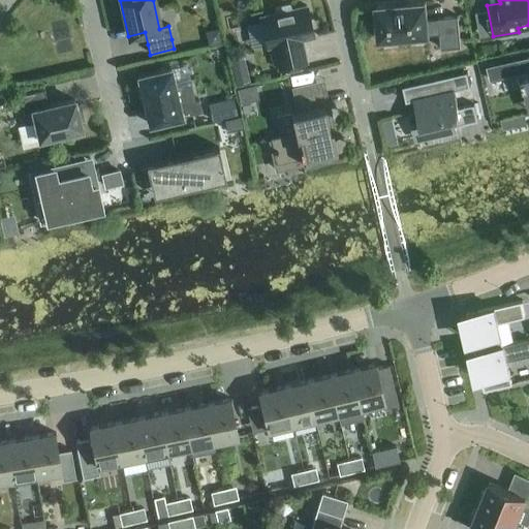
[(426,2),(375,7),(378,40),(428,36),(428,35),(439,34),(441,50),(461,48),(458,17),(438,19),(427,20),(426,2)]
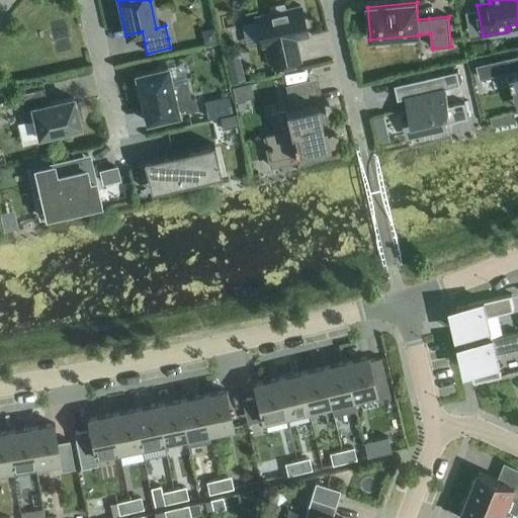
[(270,13),(254,17),(261,48),(267,46),(272,68),(299,62),(294,39),(307,36),(299,6),(283,10),(282,5),(269,8),(270,13)]
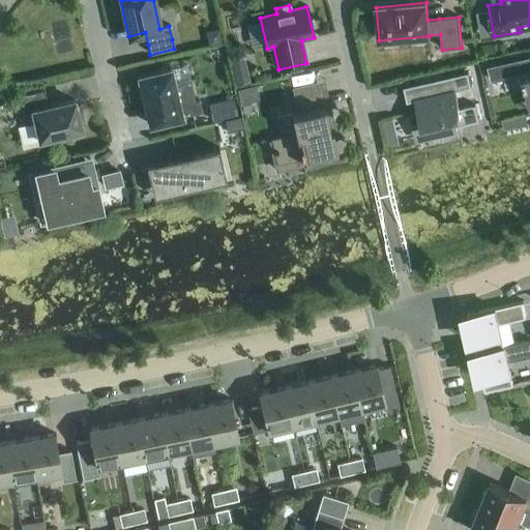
[(529,58),(500,65),(503,78),(523,72),(525,79),(523,79),(525,88),(527,87),(529,101),(529,58)]
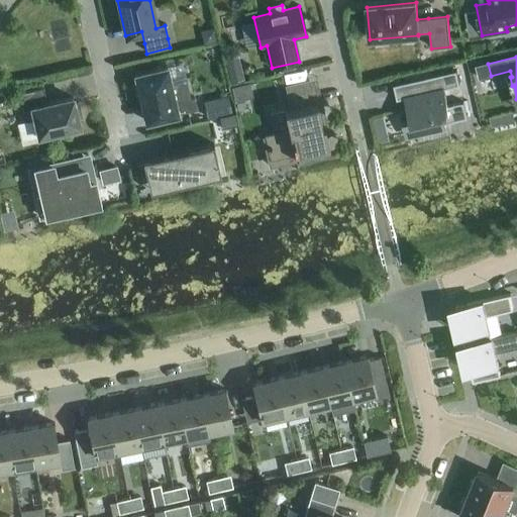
[(166,68),(134,75),(145,122),(197,110),(194,98),(190,99),(186,84),(171,87),(166,68)]
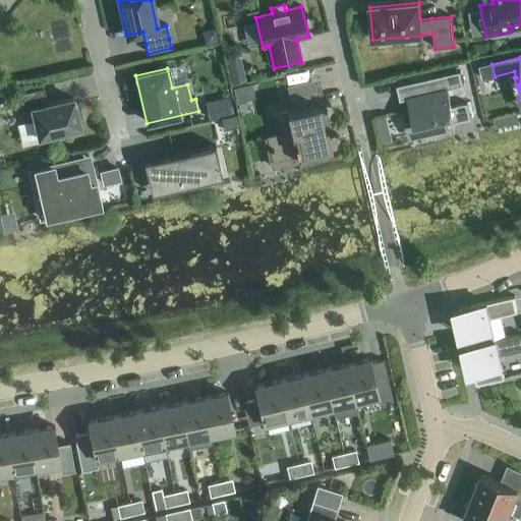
[(460,71),(396,85),(400,101),(414,98),(416,107),(411,109),(417,136),(449,129),(448,124),(471,119),(467,103),(451,107),(447,90),(463,87),(460,71)]
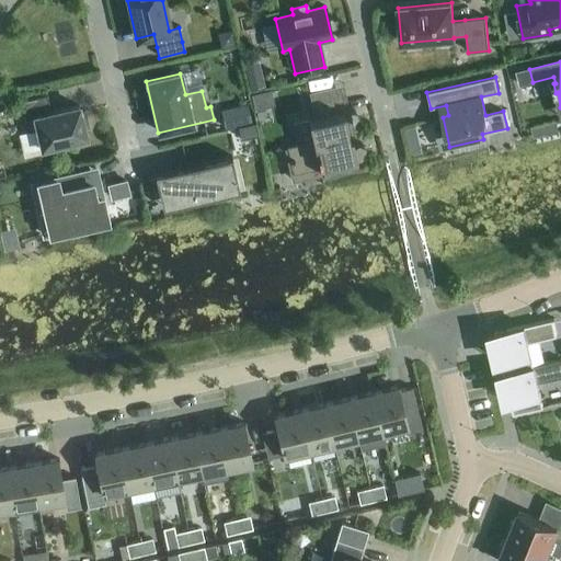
[(270,92),(252,96),(255,109),(273,105),(270,92)]
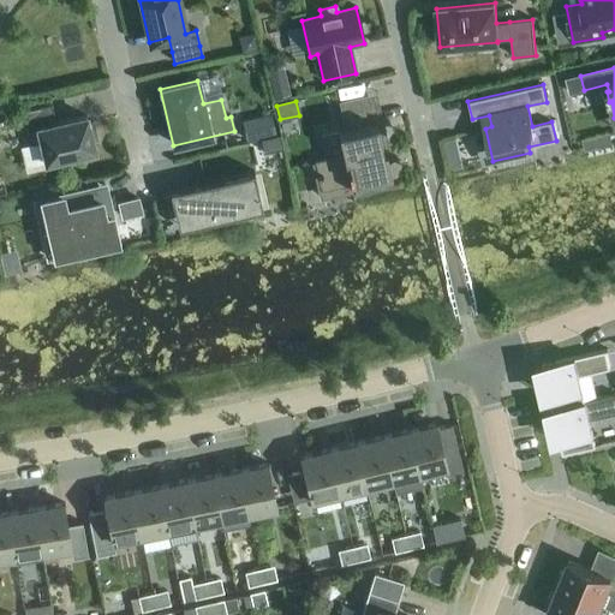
[(49,161),(51,166),(71,162),(70,156),(94,151),(91,144),(97,143),(93,123),(87,124),(85,117),(55,124),(51,105),(22,111),(29,145),(41,142),(45,162),(49,161)]
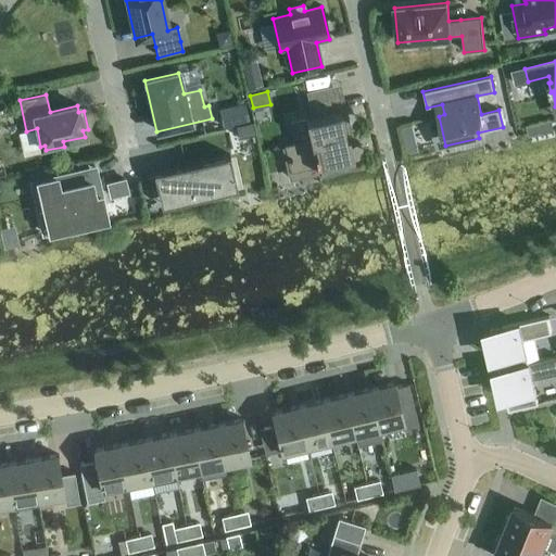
[(0,98),(0,112),(10,111),(7,97),(0,98)]
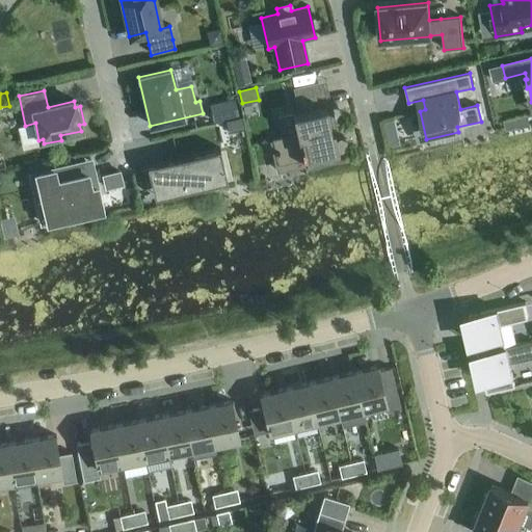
[(237,116),(234,100),(209,105),(213,123),(237,116)]
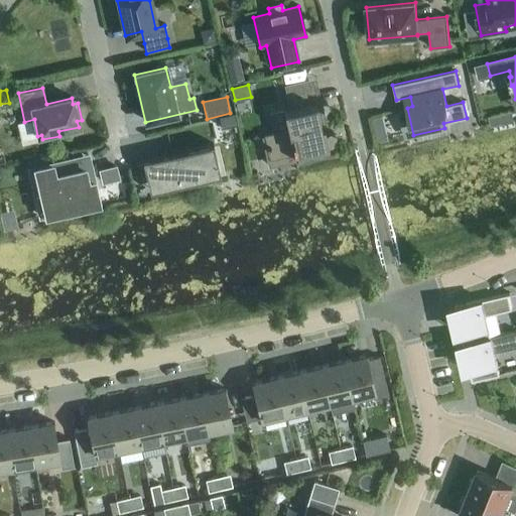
[(314,103),(283,111),(287,130),(263,135),(268,159),(293,153),(294,157),(326,150),(314,103)]
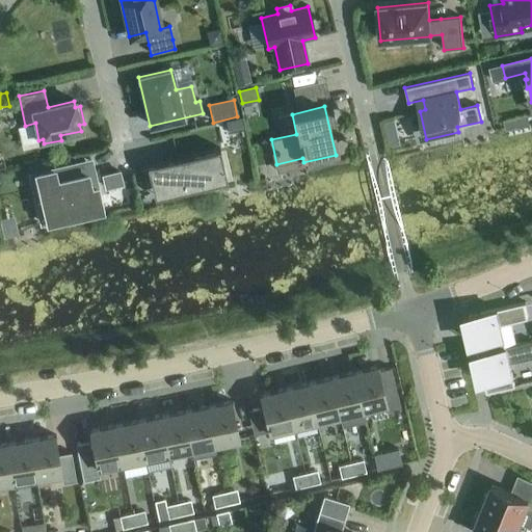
[(225,121),(228,133),(244,129),(241,117),(225,121)]
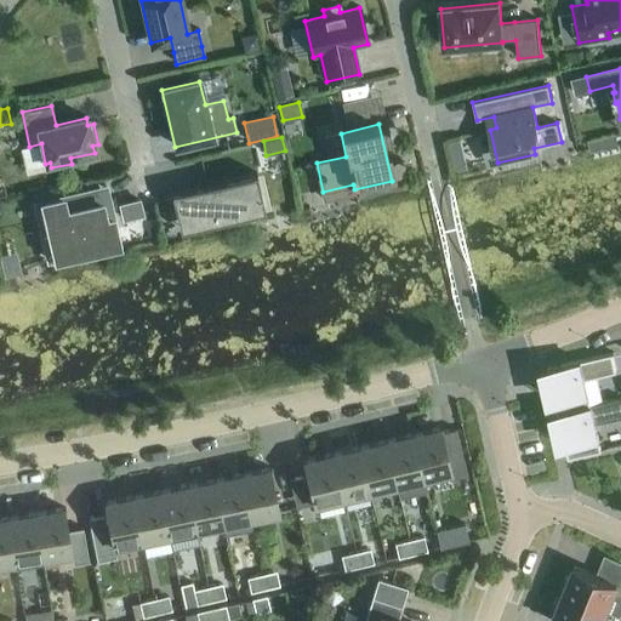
[(256,174),(163,195),(163,198),(171,195),(180,231),(265,211),(256,174)]
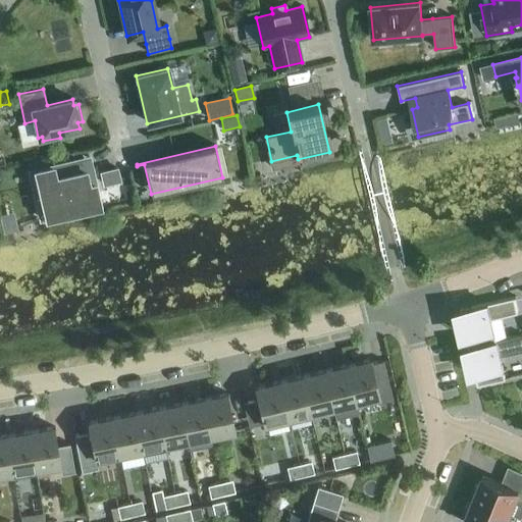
[(83,159),(35,170),(39,185),(33,186),(39,210),(59,205),(61,214),(99,205),(92,172),(86,173),(83,159)]
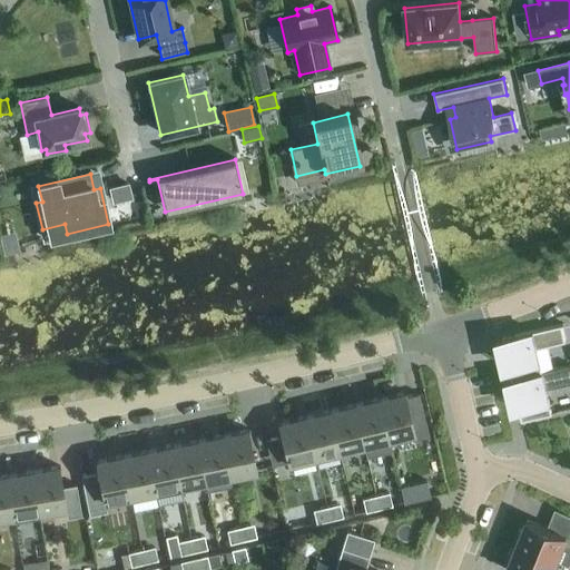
[(127,185),(110,188),(112,202),(130,197),(127,185)]
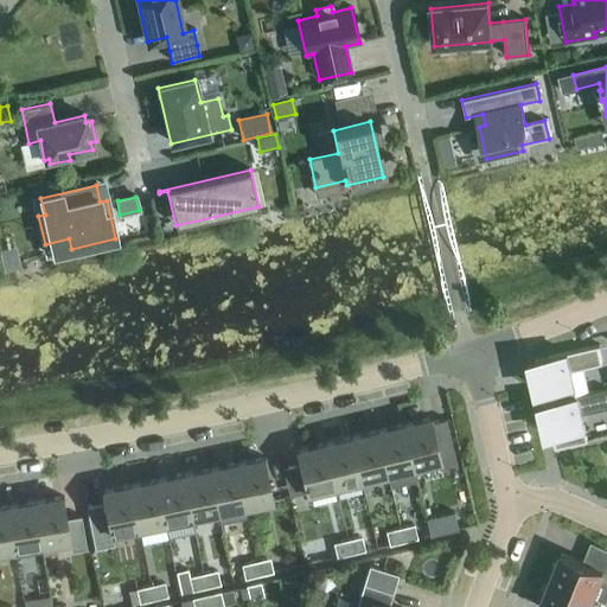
[(535,360),(545,404),(577,397),(577,396),(572,371),(602,364),(598,346),(535,360)]
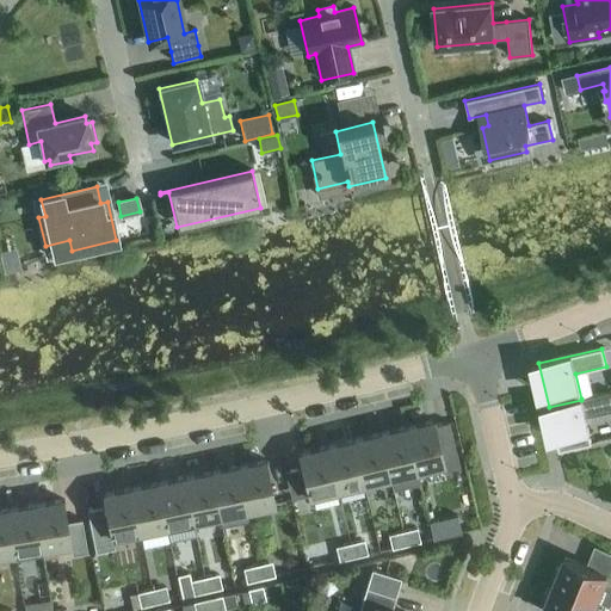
[(581,400),(549,407),(559,451),(591,444),(585,417),(610,411),(610,392),(581,399),(581,400)]
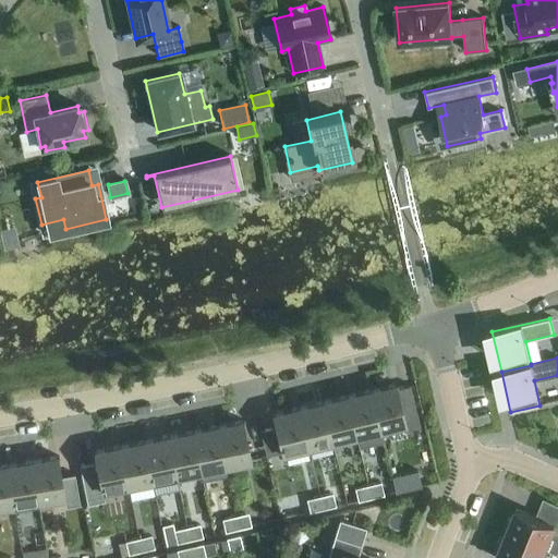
[(419,427),(409,386),(396,389),(395,386),(397,386),(396,385),(370,391),(379,429),(402,424),(404,432),(419,427)]
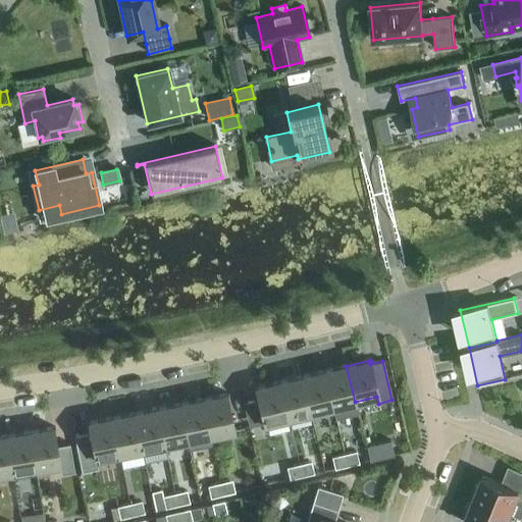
[(355,402),(346,366),(323,371),(331,407),(334,419),(358,414),(355,402)]
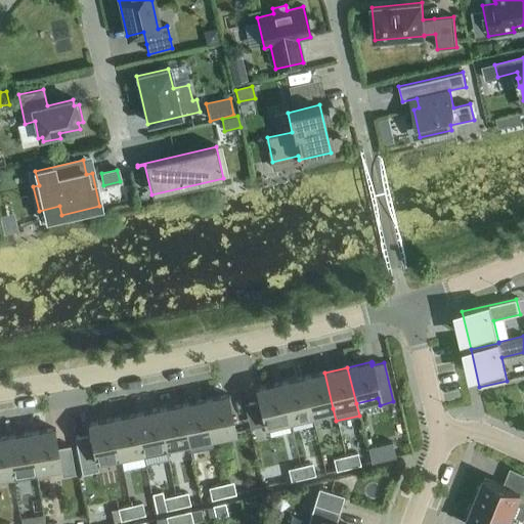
[(324,373),(302,378),(310,415),(333,408),(324,373)]
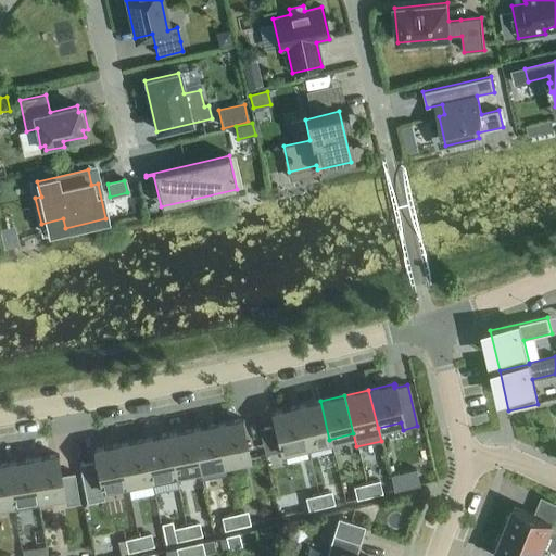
[(320,401),(297,407),(305,445),(329,440),(320,401)]
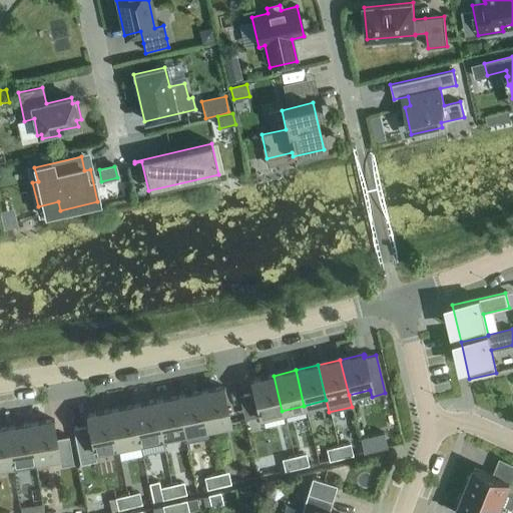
[(282,411),(274,376),(249,381),(259,417),(282,411)]
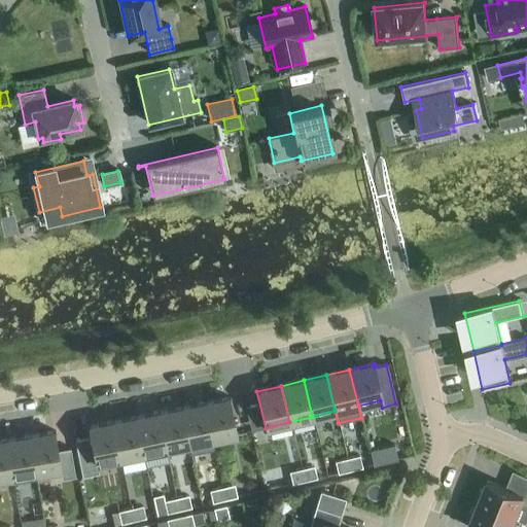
[(230,397),(204,402),(212,440),(236,434),(229,399),(230,399),(230,397)]
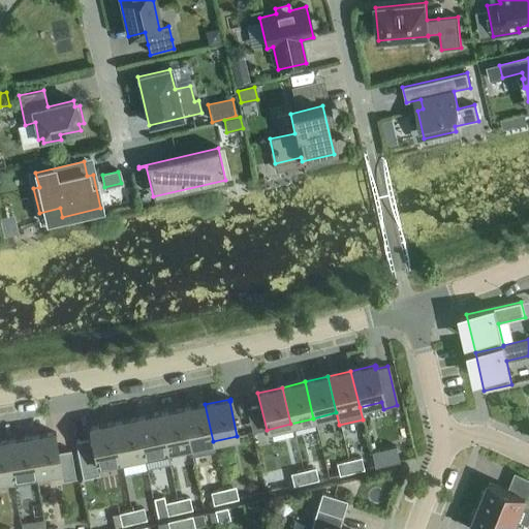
[(205,404),(182,409),(189,446),(213,441),(205,404)]
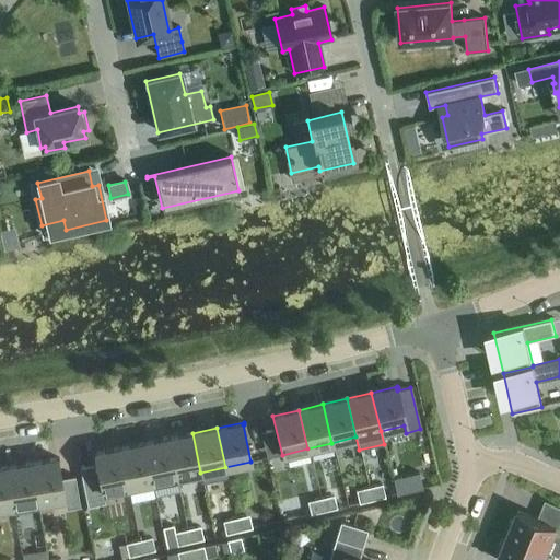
[(193,433),(168,439),(176,477),(200,473),(193,433)]
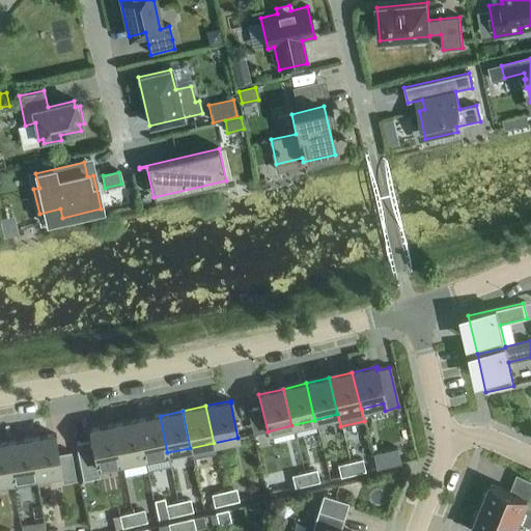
[(167,452),(160,416),(136,420),(144,457),(146,472),(170,467),(167,452)]
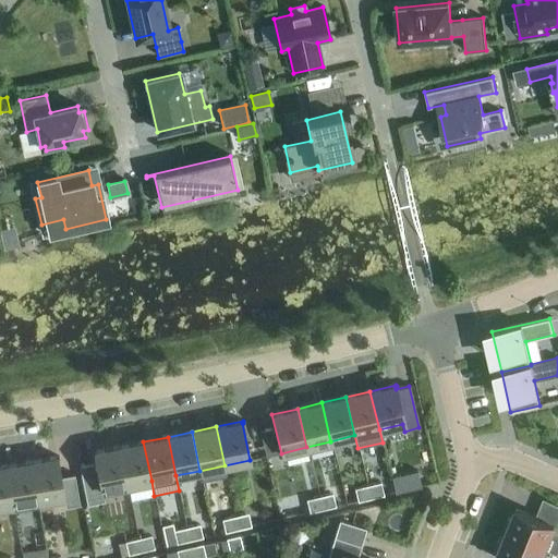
[(143,441),(119,447),(126,485),(152,481),(143,441)]
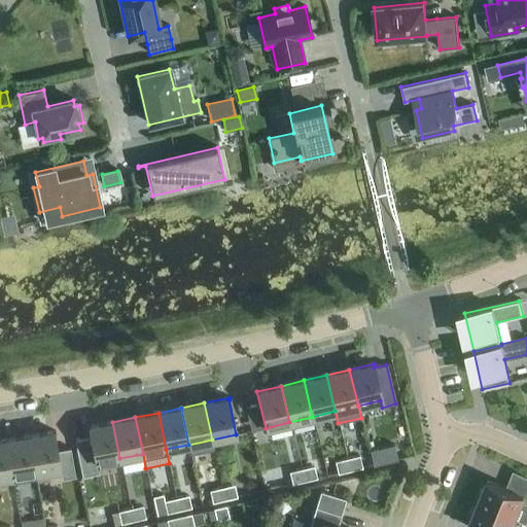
[(119,458),(112,422),(89,426),(91,436),(74,441),(81,477),(98,473),(96,463),(119,458)]
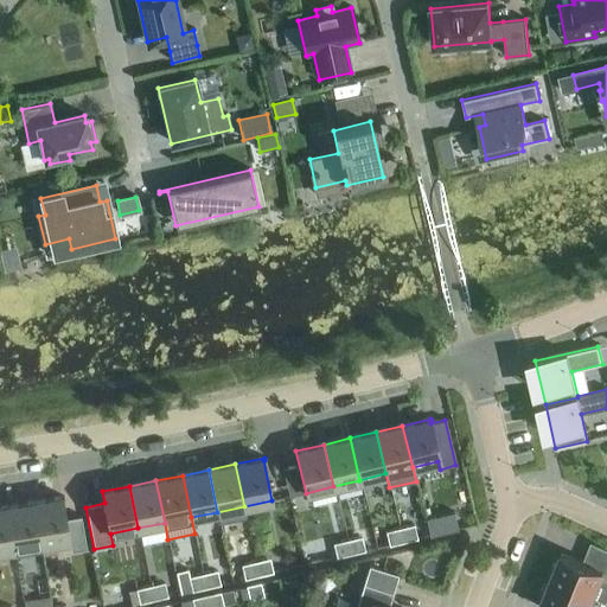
[(63,498),(33,503),(40,544),(68,541),(70,553),(85,550),(81,517),(65,519),(62,499),(63,499),(63,498)]
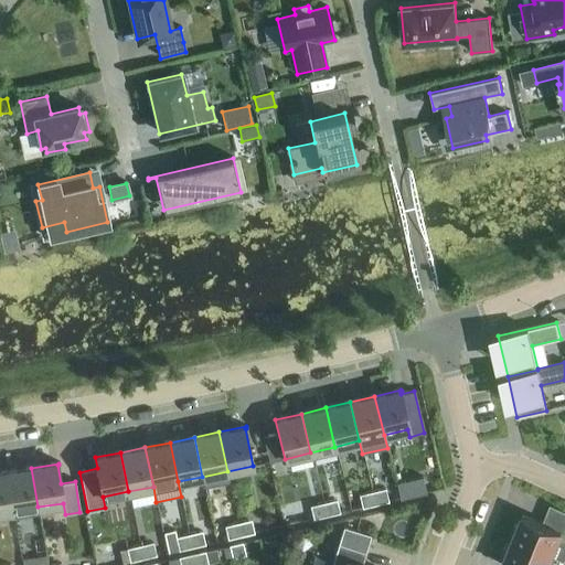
[(31,468),(7,471),(13,511),(38,507),(31,468)]
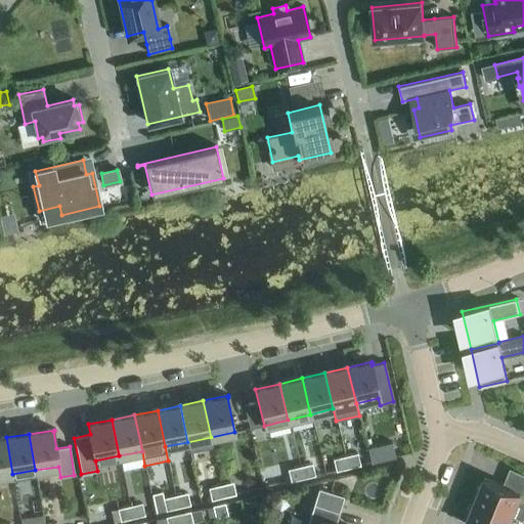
[(6,437),(0,438),(0,476),(12,474),(6,437)]
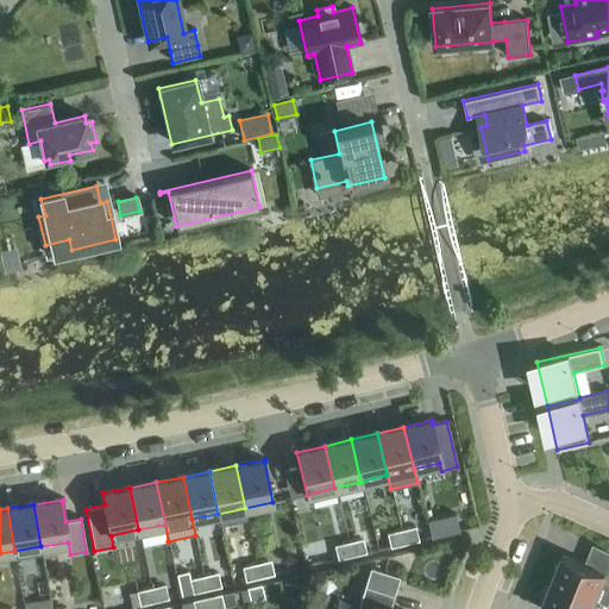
[(456,514),(427,521),(432,538),(459,532),(456,514)]
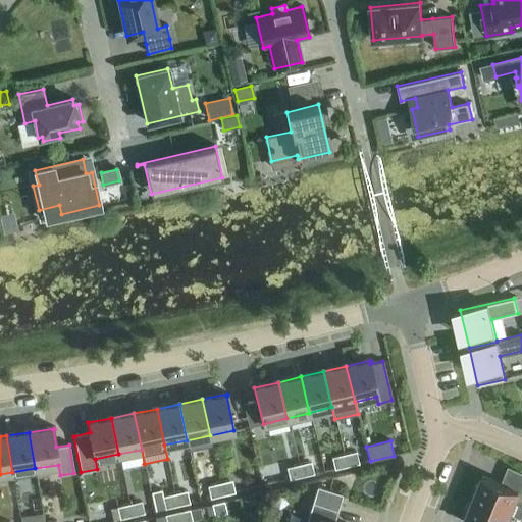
[(353,453),(344,455),(347,467),(355,465),(353,453)]
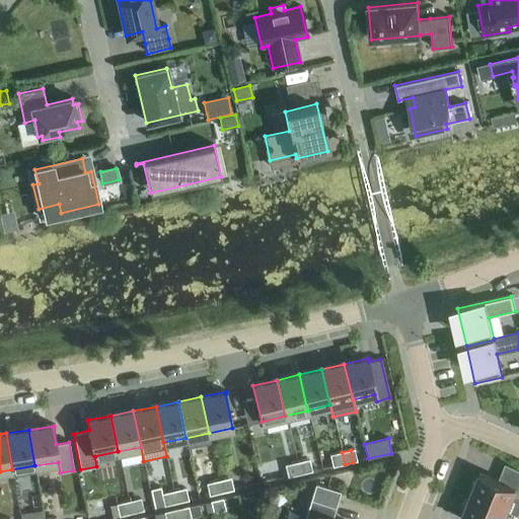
[(345,464),(342,452),(332,454),(336,466),(345,464)]
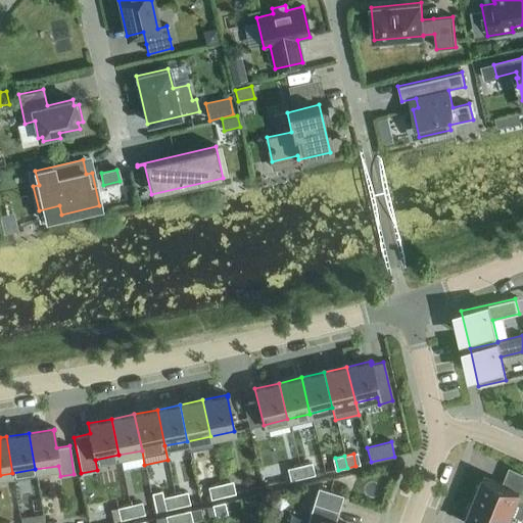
[(307,464),(298,466),(301,478),(311,476),(307,464)]
